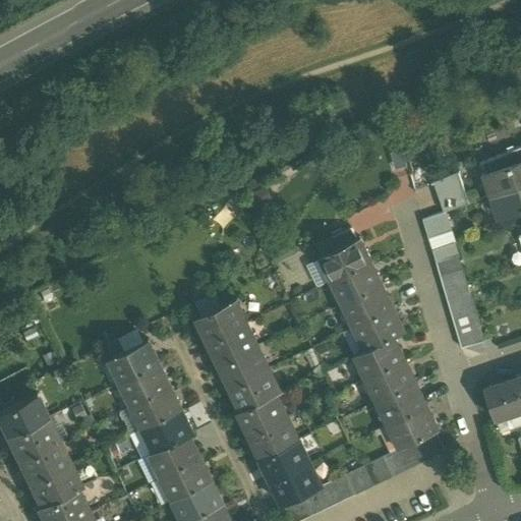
[(520,146),(481,163),(485,175),(520,162),(520,146)]
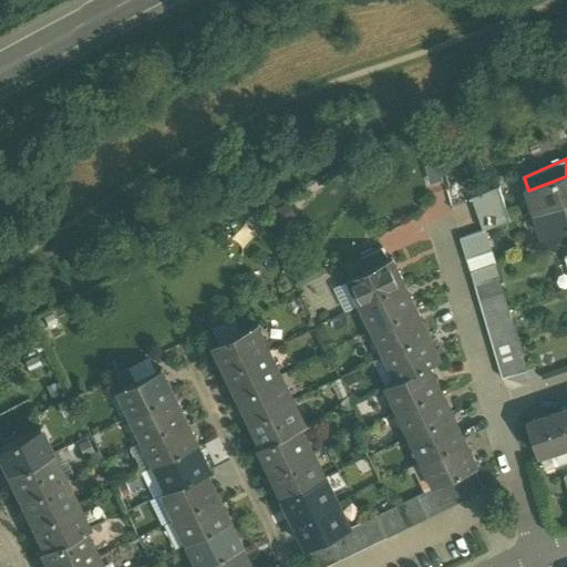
[(566,176),(528,191),(536,214),(566,202),(566,176)]
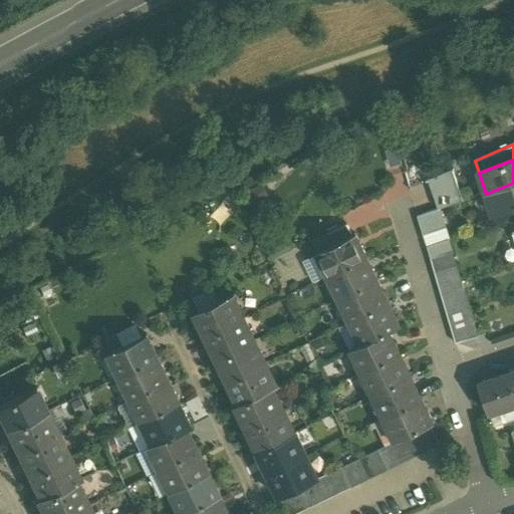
[(452,170),(428,180),(438,210),(440,209),(463,201),(452,170)]
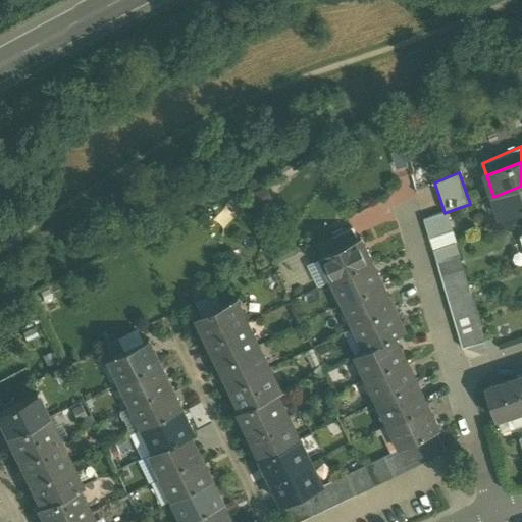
[(521,186),(493,197),(501,217),(521,210),(521,186)]
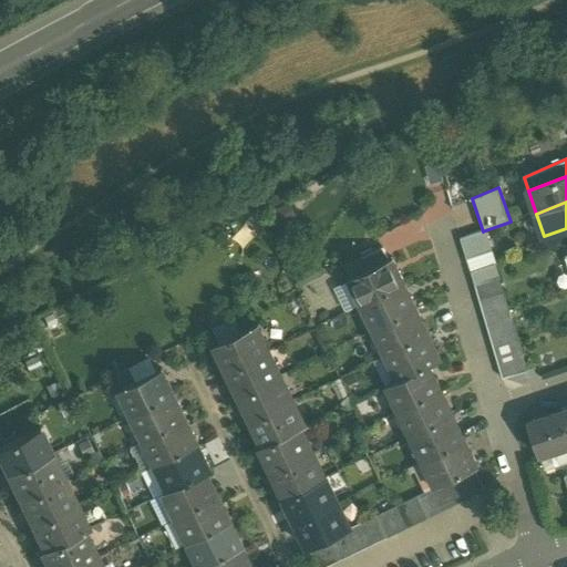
[(483,232),(461,239),(466,260),(491,253),(492,251),(485,230),(483,232)]
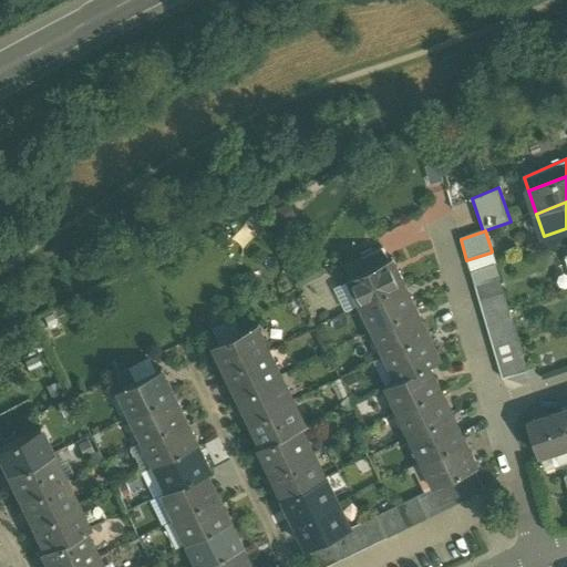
[(382,248),(359,259),(364,271),(388,260),(382,248)]
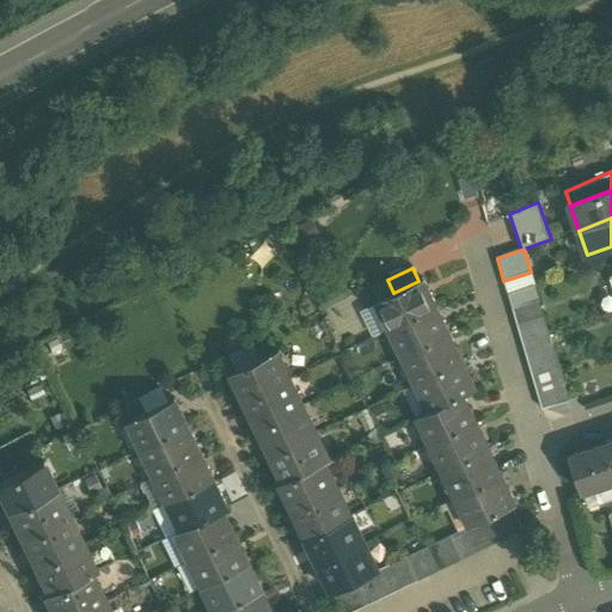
[(530,273),(503,281),(508,294),(534,286),(530,273)]
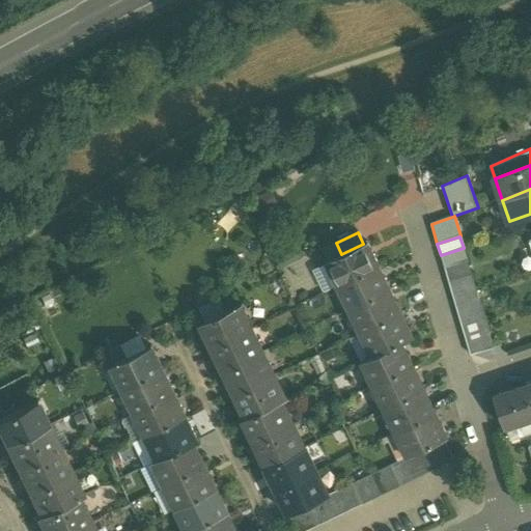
[(341,254),(333,258),(344,282),(379,266),(367,242),(363,244),(341,254)]
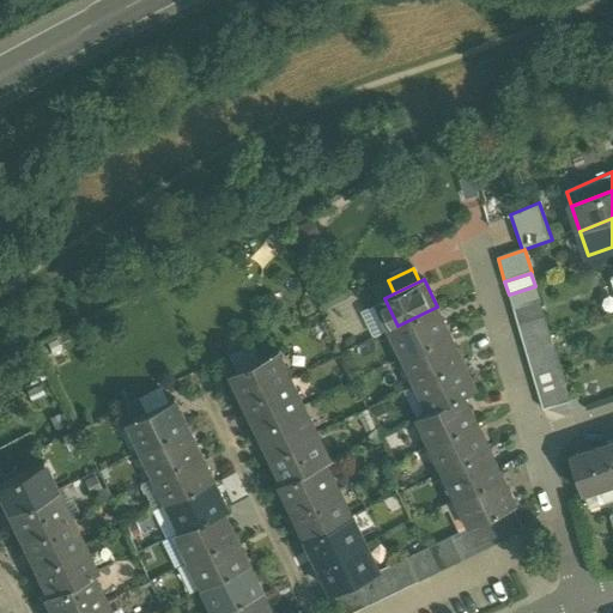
[(535,286),(509,295),(513,309),(539,301),(535,286)]
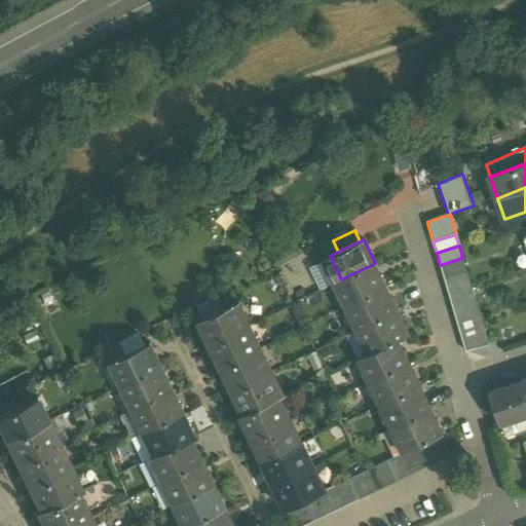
[(462,258),(440,265),(442,269),(447,280),(466,270),(462,258)]
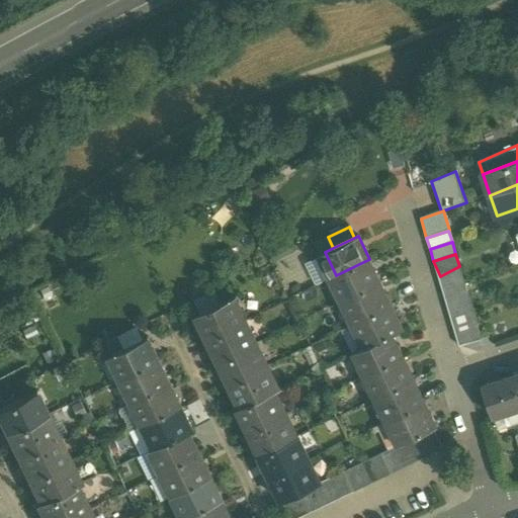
[(369,259),(336,275),(347,298),(380,282),(369,259)]
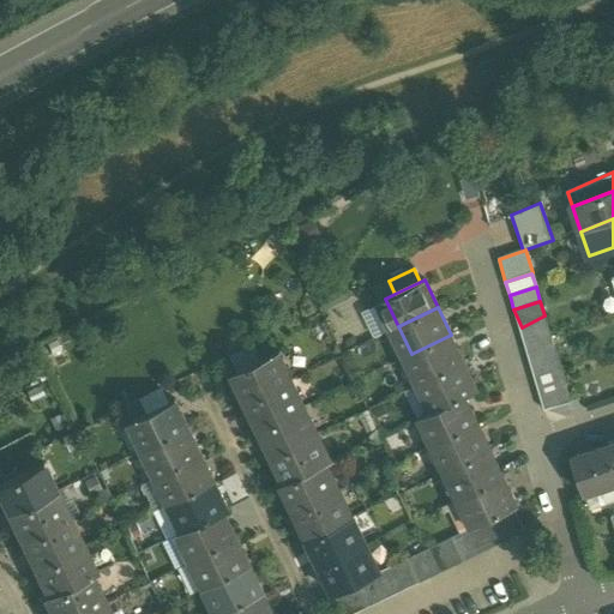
[(522,327),(519,329),(527,341),(548,329),(545,315),(522,327)]
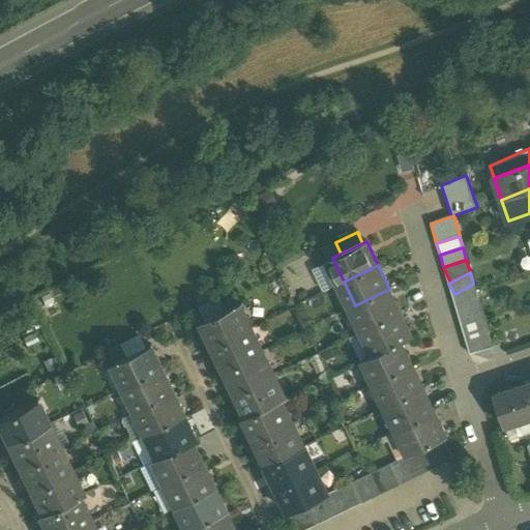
[(454,294),(452,295),(458,305),(477,296),(473,284),(454,294)]
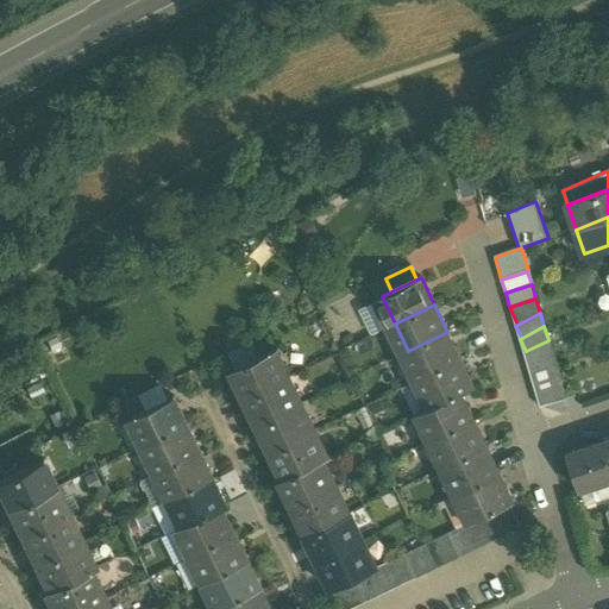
[(447,332),(408,351),(421,378),(460,359),(447,332)]
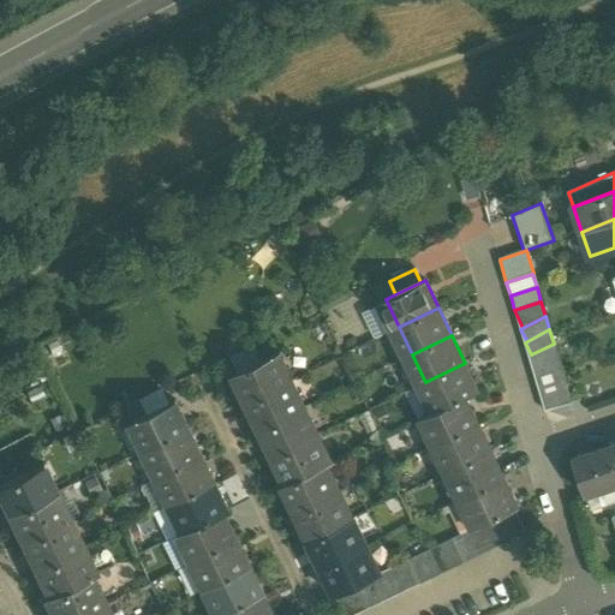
[(531,354),(529,357),(535,369),(557,357),(554,344),(531,354)]
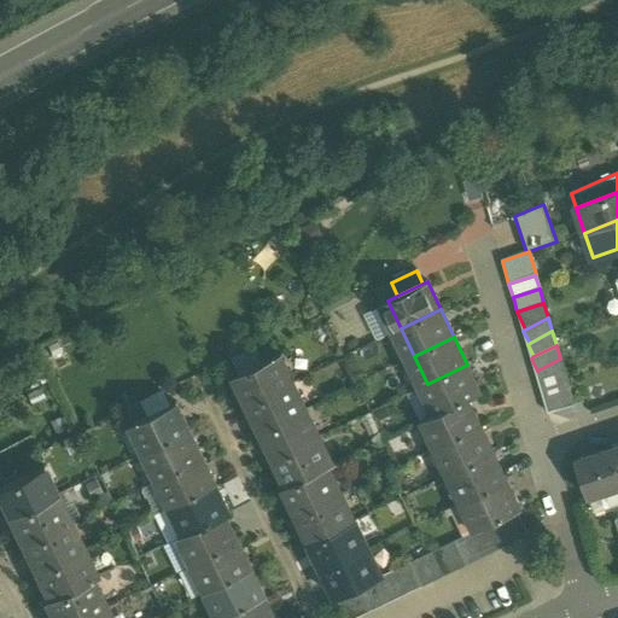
[(273,356),(233,377),(246,404),(287,385),(273,356)]
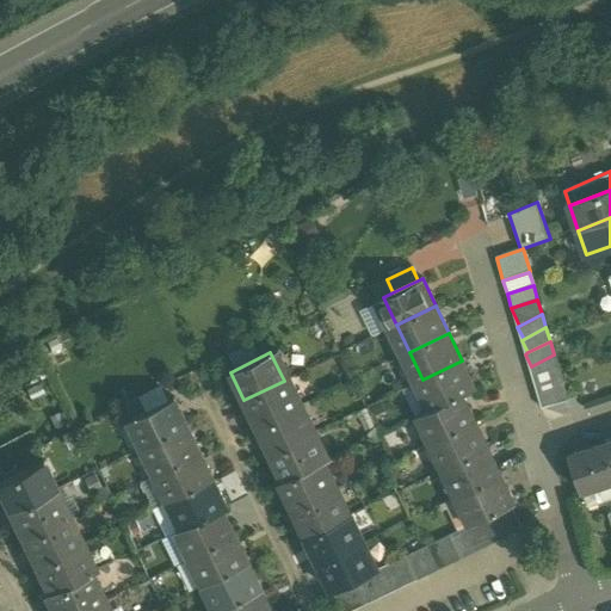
[(531,366),(529,368),(536,380),(557,368),(554,355),(531,366)]
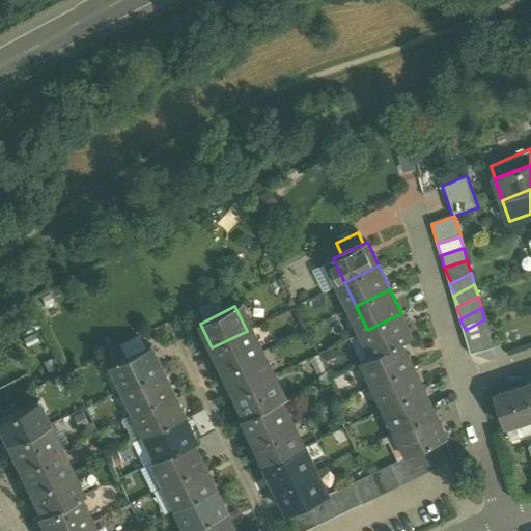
[(401,313),(367,330),(379,354),(402,342),(413,337),(401,313)]
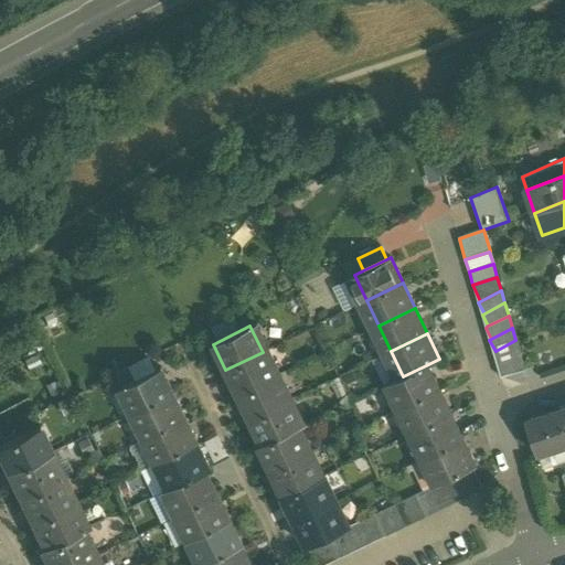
[(496,351),(492,353),(499,364),(520,353),(515,340),(496,351)]
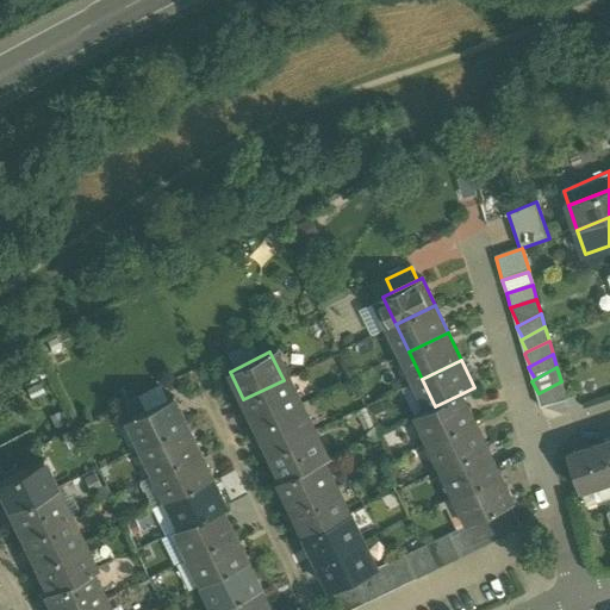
[(284,380),(243,399),(256,425),(297,406),(284,380)]
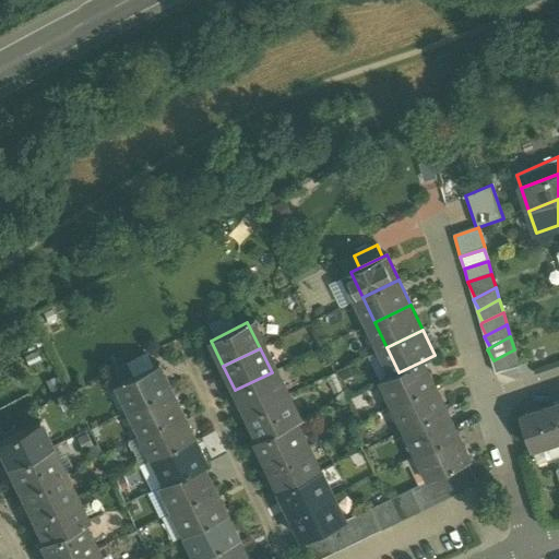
[(494,360),(491,361),(498,373),(520,367),(514,349),(494,360)]
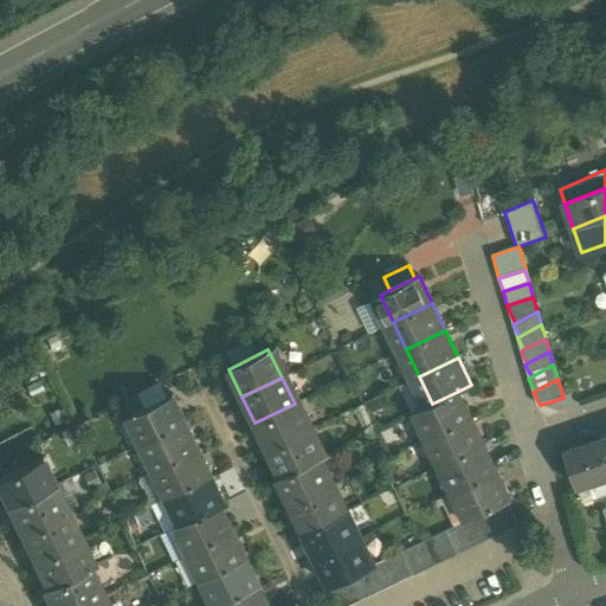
[(432,404),(419,410),(432,436),(472,417),(459,391),(432,404)]
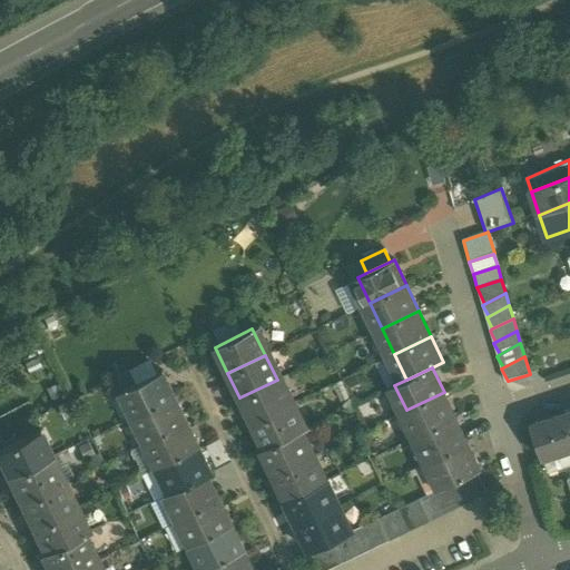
[(163,371),(126,389),(138,415),(175,397),(163,371)]
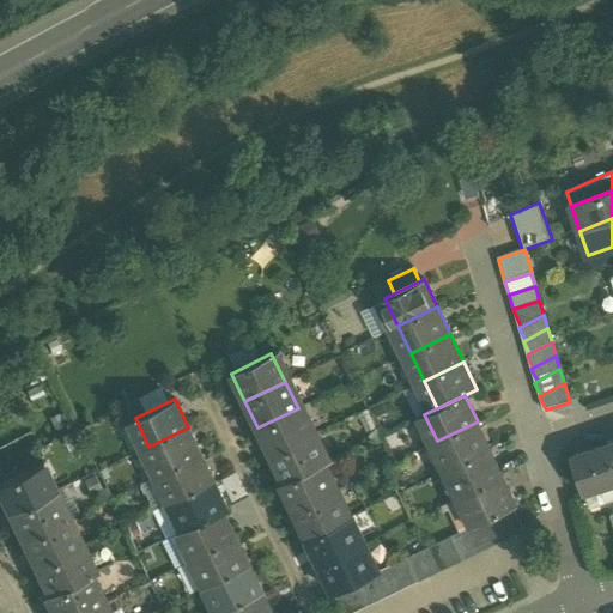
[(298,408),(258,428),(271,455),(311,436),(298,408)]
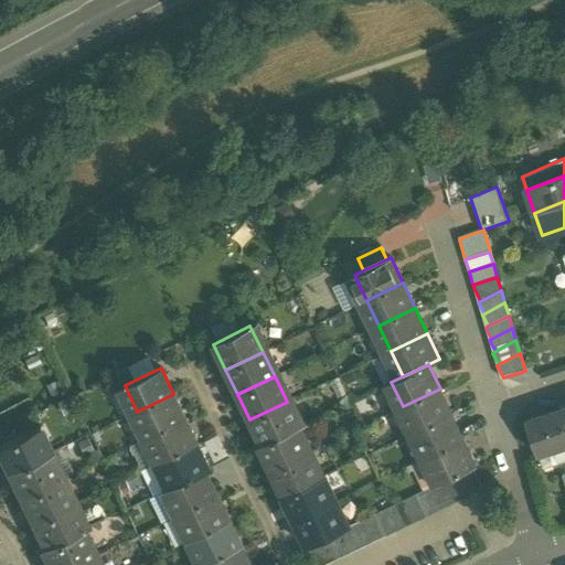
[(440,388),(403,406),(415,432),(452,414),(440,388)]
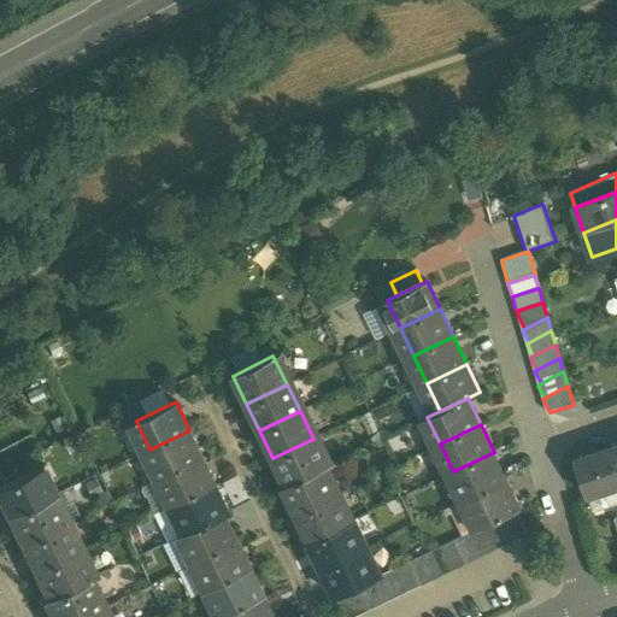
[(189,430),(150,450),(163,476),(203,457),(189,430)]
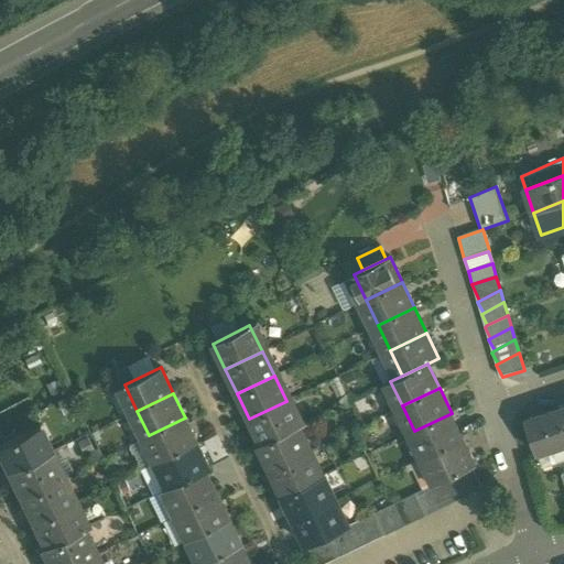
[(286,401),(249,419),(261,443),(293,427),(299,425),(286,401)]
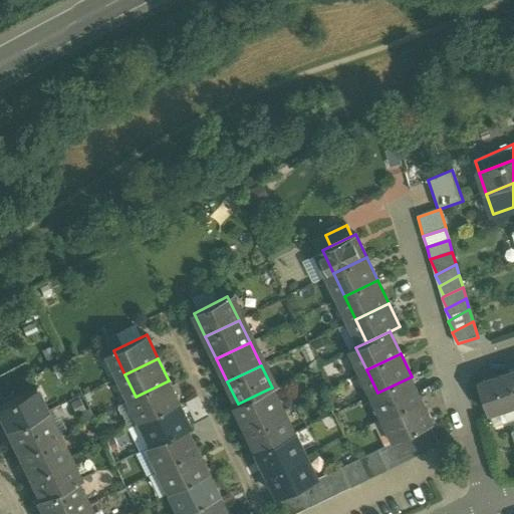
[(513,405),(513,397),(506,373),(479,383),(489,414),(513,405)]
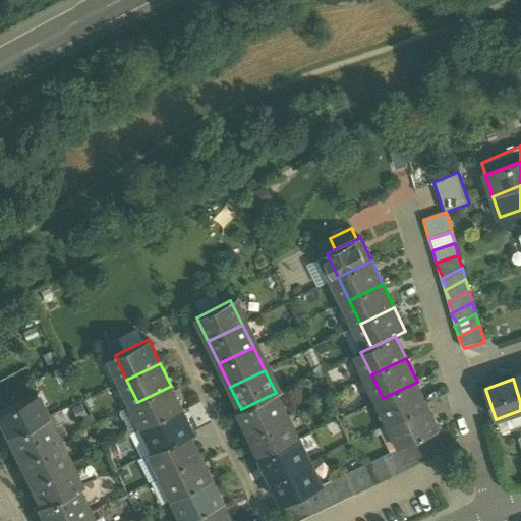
[(417,382),(383,398),(394,421),(427,405),(417,382)]
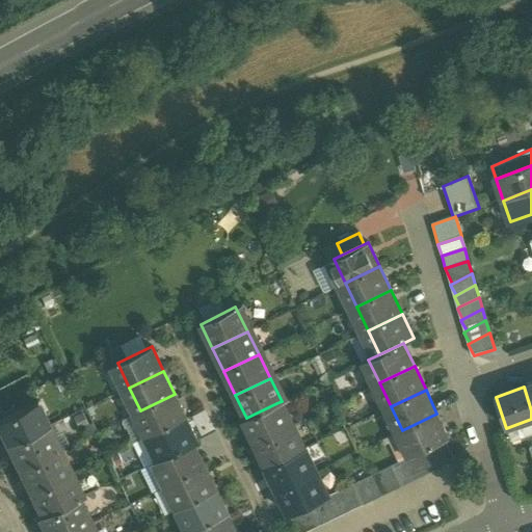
[(175,394),(140,410),(152,434),(186,418),(175,394)]
